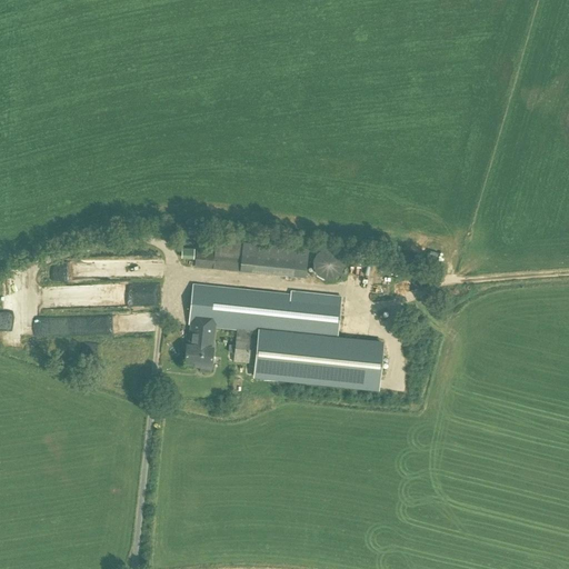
[(215,253),(196,251),(193,268),(305,279),(307,249),(242,242),(242,246),(215,242),(215,253)]
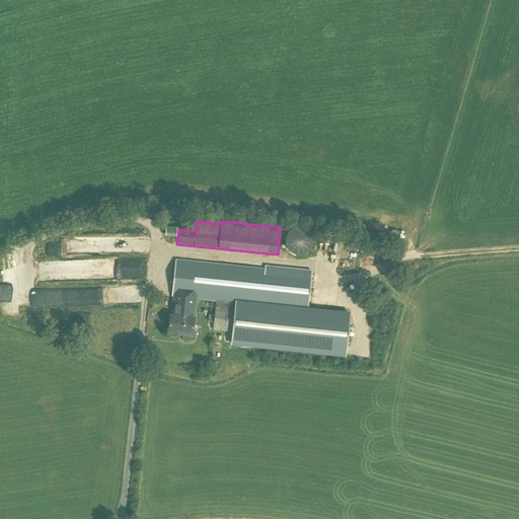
[(296,255),(304,255),(310,251),(313,244),(313,237),(309,231),(302,227),(294,228),(288,232),(285,239),(286,246),(290,252),(296,255)]
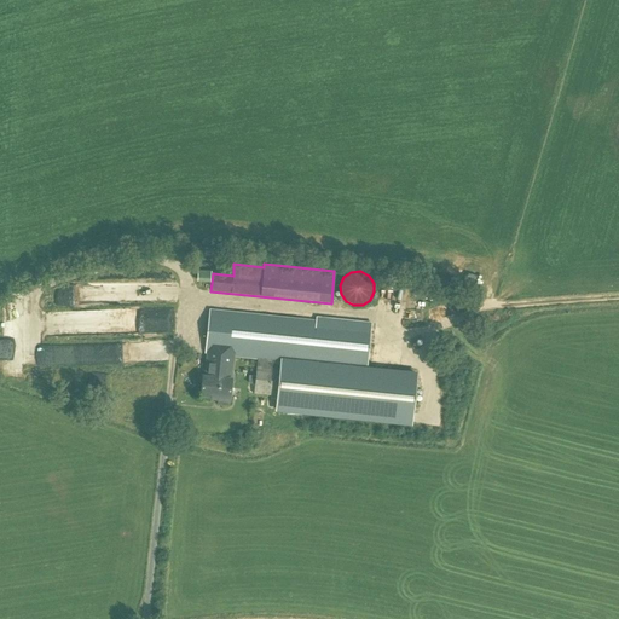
[(27,307),(11,307),(11,362),(27,362),(27,307)]
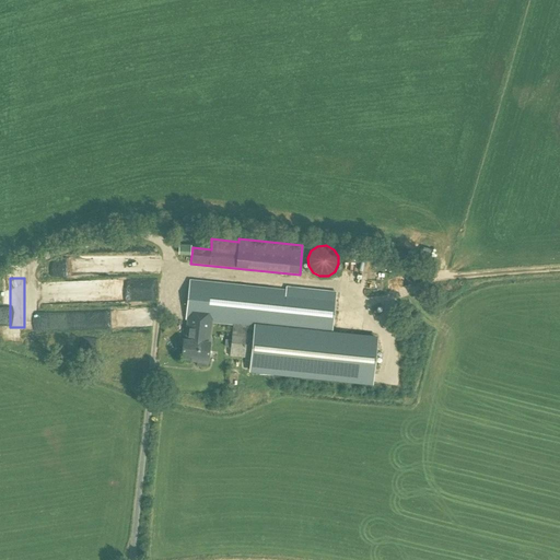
[(208,363),(210,342),(211,323),(233,325),(230,356),(252,358),(249,374),(372,387),(377,340),(330,336),(336,292),(287,287),(286,290),(189,280),(185,321),(188,321),(186,340),(184,340),(182,359),(191,360),(190,362),(197,362),(197,365),(207,366),(208,363)]
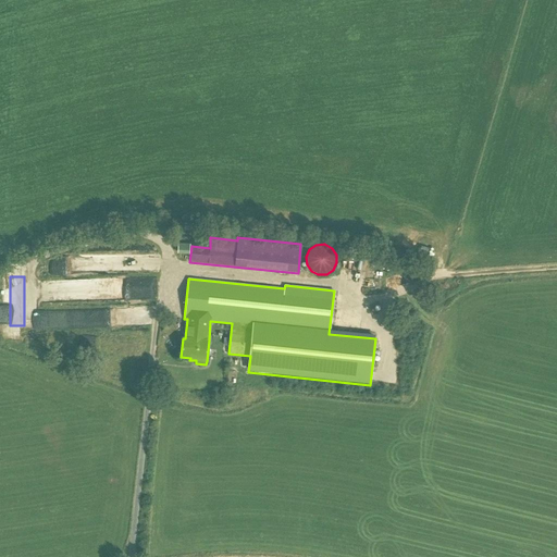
[(46,299),(83,298),(83,280),(45,282),(46,299)]
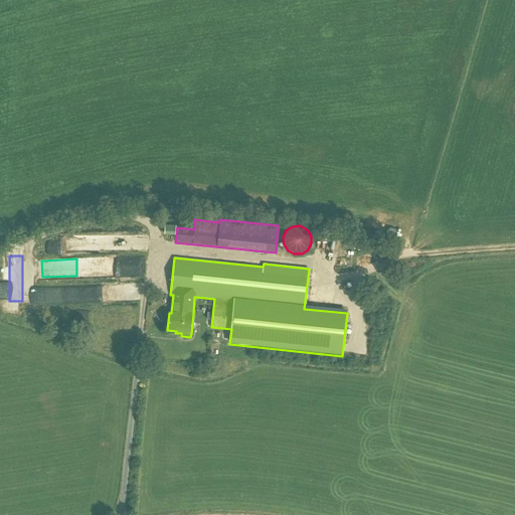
[(80,260),(79,273),(95,274),(96,260),(80,260)]
